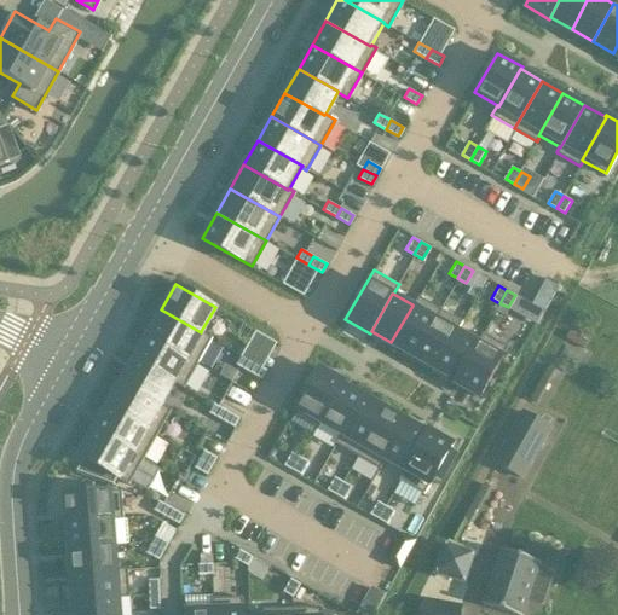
[(413,305),(413,306),(391,342),(414,355),(435,318),(442,308),(417,295),(413,305)]
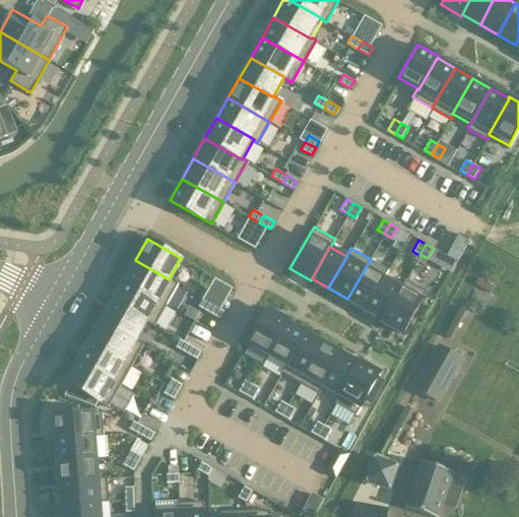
[(124,280),(166,304),(178,282),(169,278),(169,279),(135,260),(124,280)]
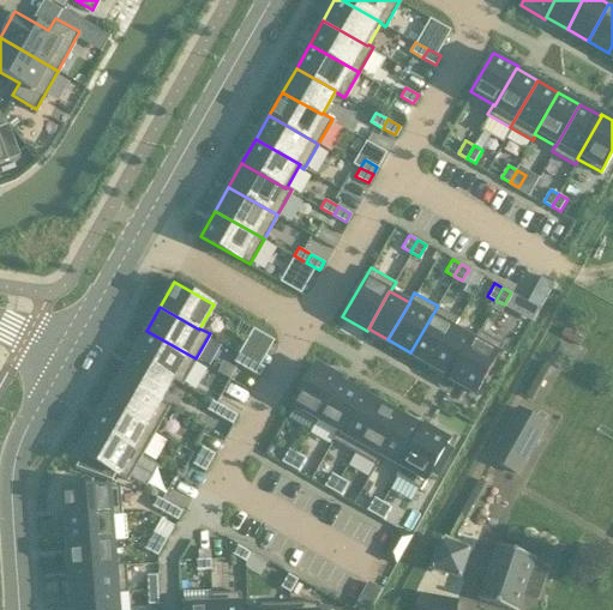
[(432,315),(410,352),(431,364),(452,327),(432,315)]
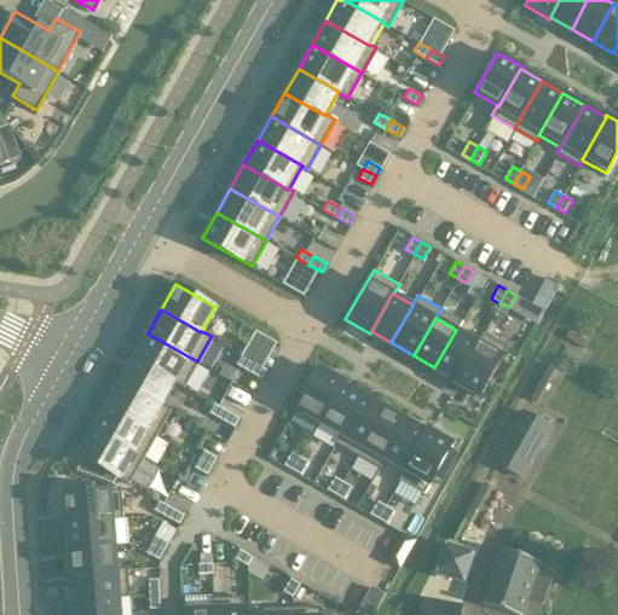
[(477,342),(456,330),(434,367),(455,378),(456,379),(477,342)]
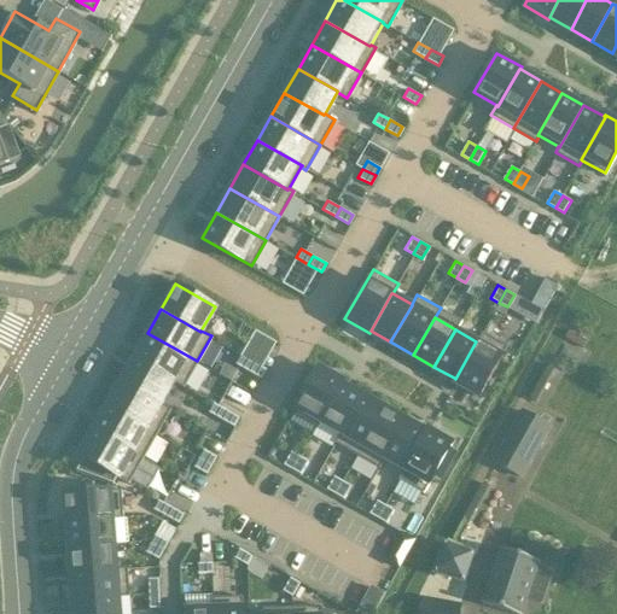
[(455,379),(454,378),(453,380),(478,395),(506,345),(482,331),(476,341),(455,379)]
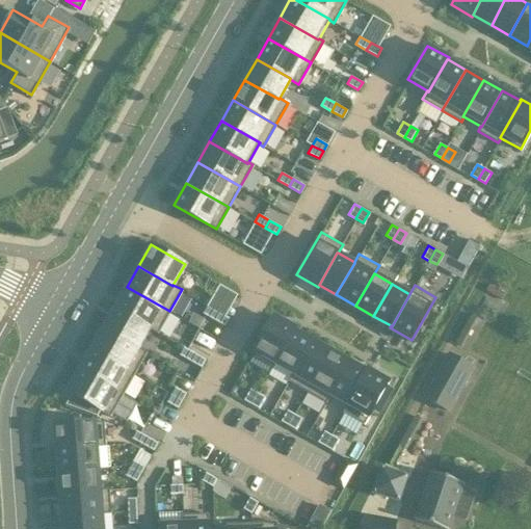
[(127,287),(115,308),(149,326),(149,327),(157,333),(169,311),(127,287)]
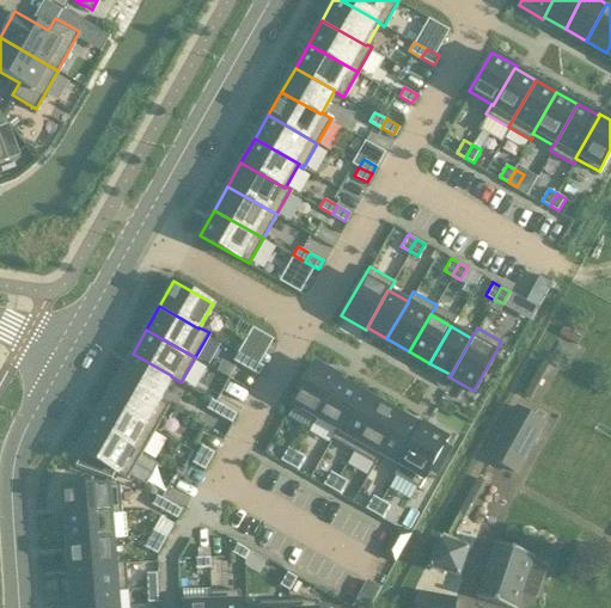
[(245,366),(250,357),(238,350),(233,358),(245,366)]
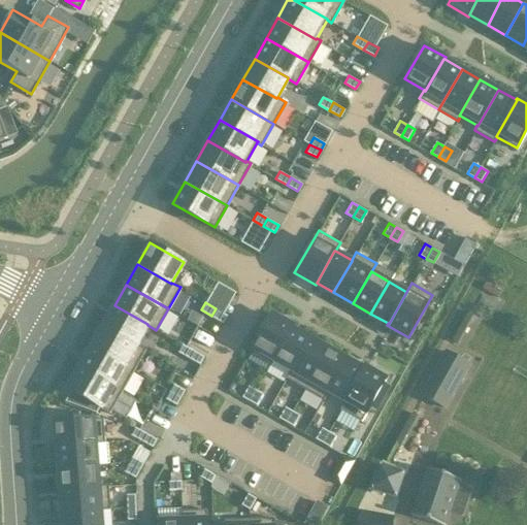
[(102,326),(136,345),(137,343),(147,325),(147,324),(114,305),(102,326)]
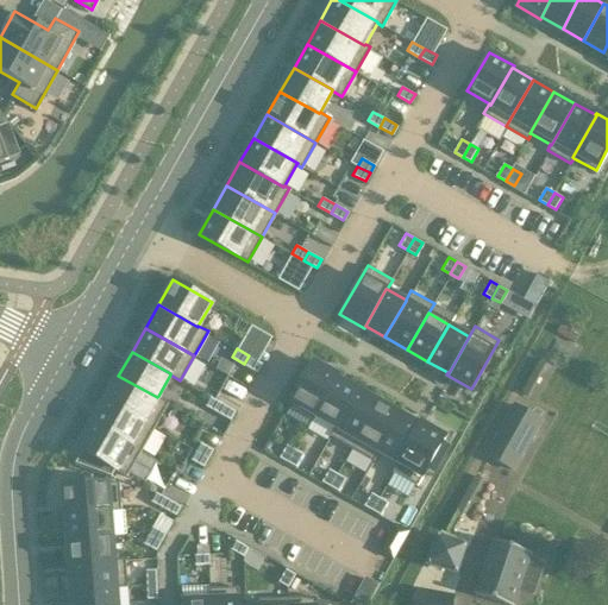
[(257,371),(262,363),(249,355),(244,364),(257,371)]
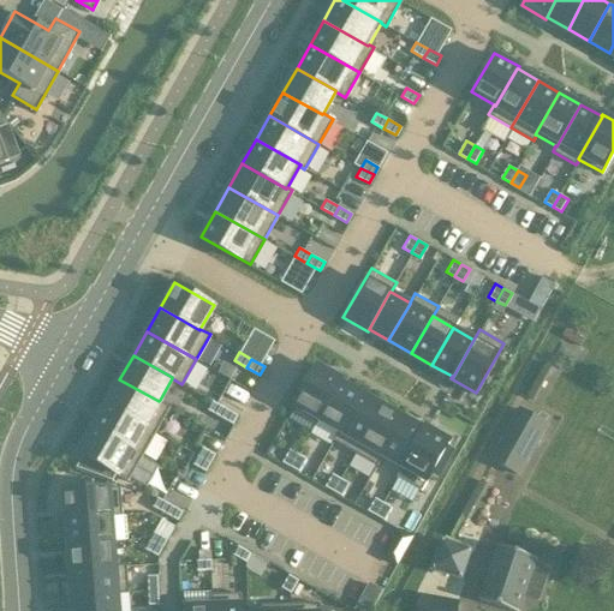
[(340,381),(341,379),(316,365),(293,403),(319,418),(339,381),(340,381)]
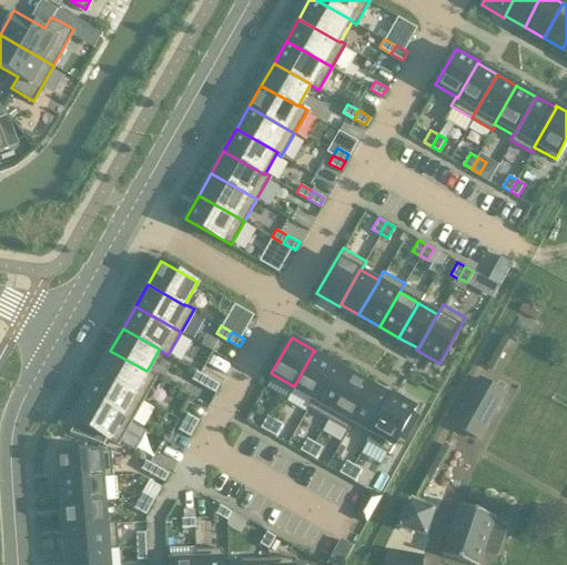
[(98,372),(143,399),(157,375),(148,370),(147,371),(110,351),(98,372)]
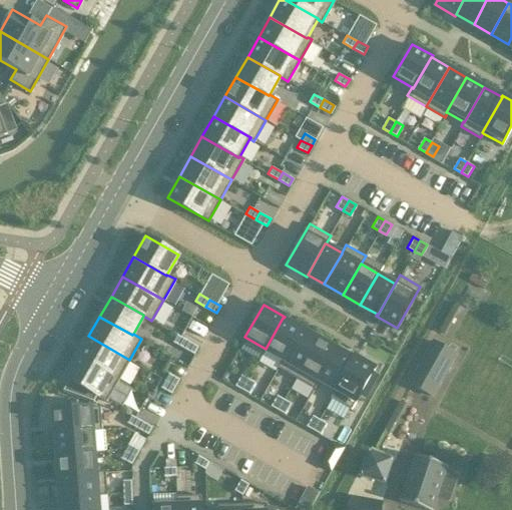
[(283,318),(266,349),(282,358),(282,359),(300,328),(284,318),(283,318)]
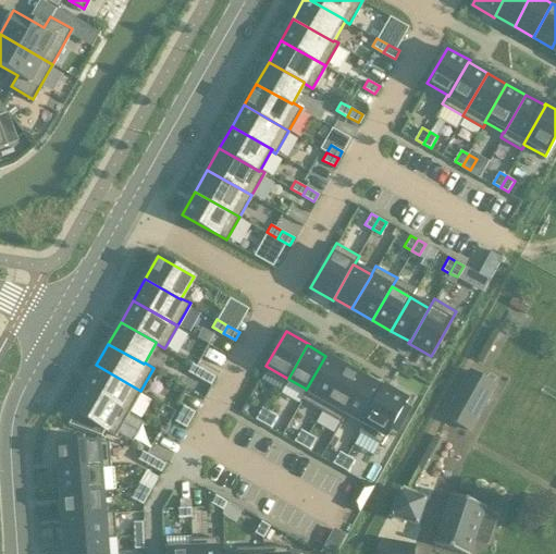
[(345,367),(325,356),(306,390),(306,389),(300,398),(321,409),(345,367)]
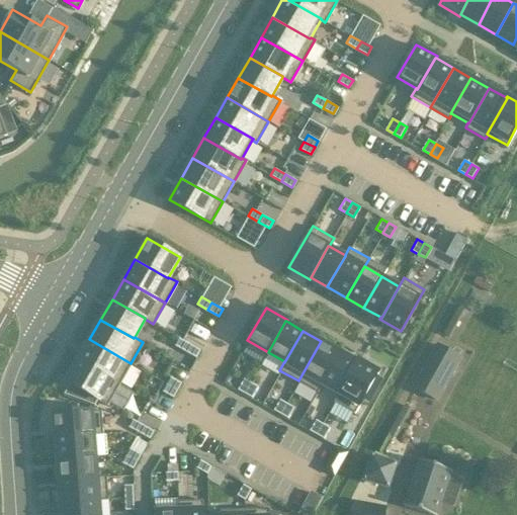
[(185,350),(189,343),(178,337),(174,344),(185,350)]
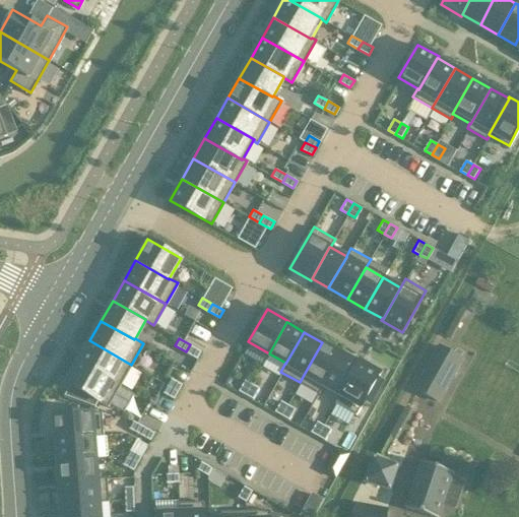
[(89,340),(78,361),(120,384),(131,365),(89,340)]
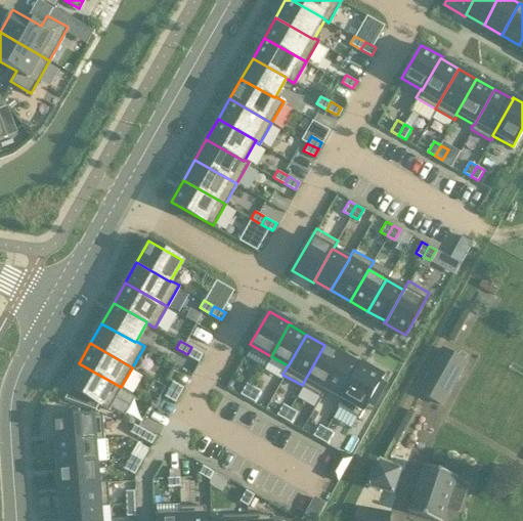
[(324,345),(302,385),(321,396),(325,388),(325,387),(343,355),(324,345)]
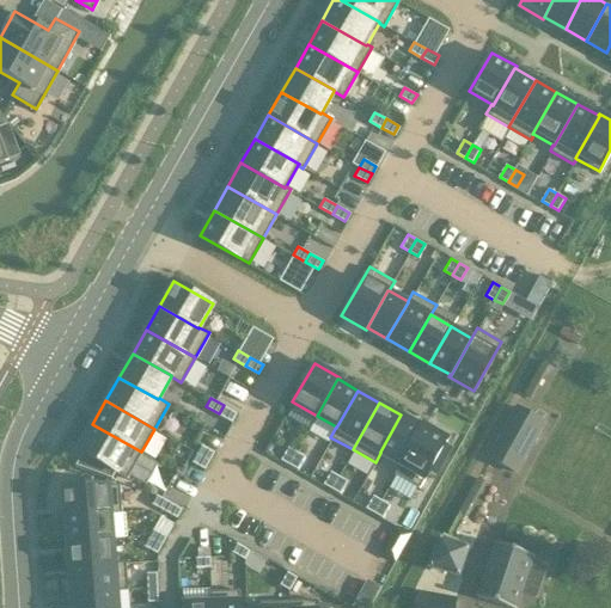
[(231,421),(236,412),(224,405),(219,413),(231,421)]
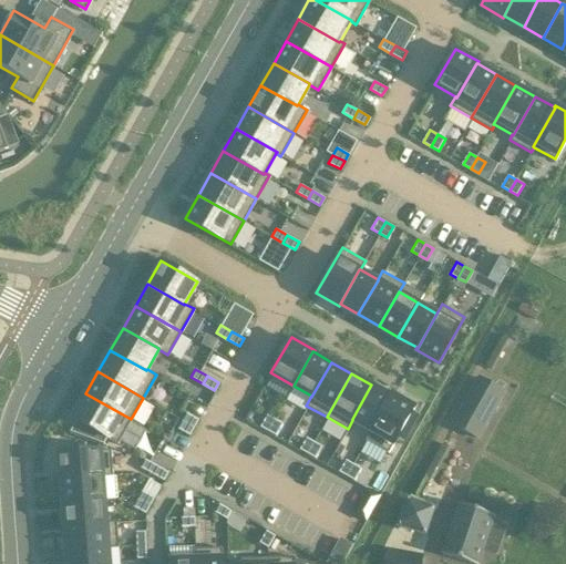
[(500,395),(476,381),(451,428),(474,441),(500,395)]
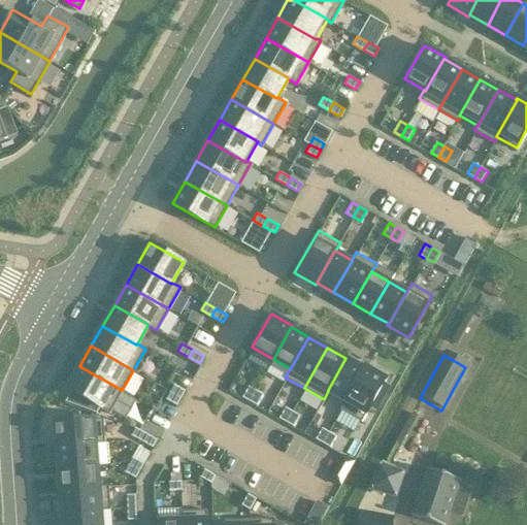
[(363,368),(346,358),(328,390),(328,391),(344,400),(346,400),(363,368)]
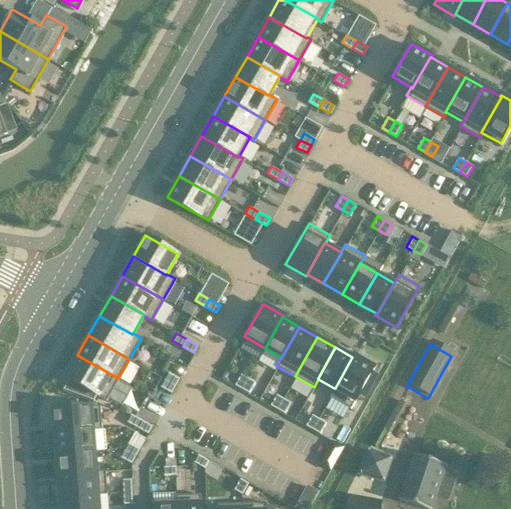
[(77,355),(65,376),(106,399),(118,378),(77,355)]
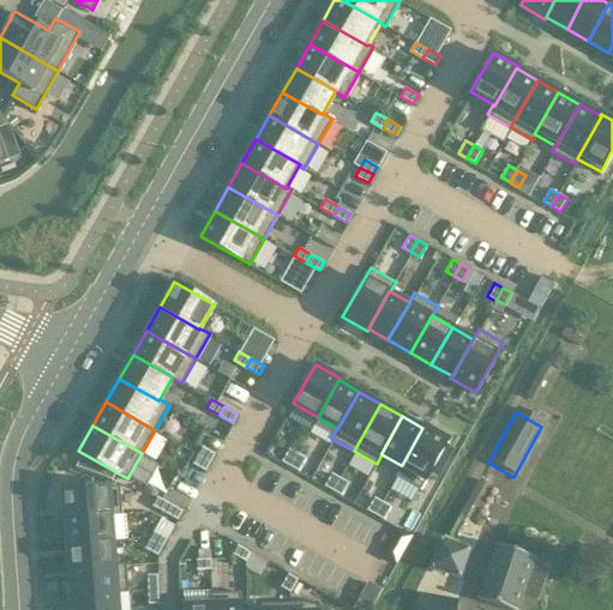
[(422,428),(402,465),(401,465),(395,475),(420,489),(448,440),(424,426),(422,428)]
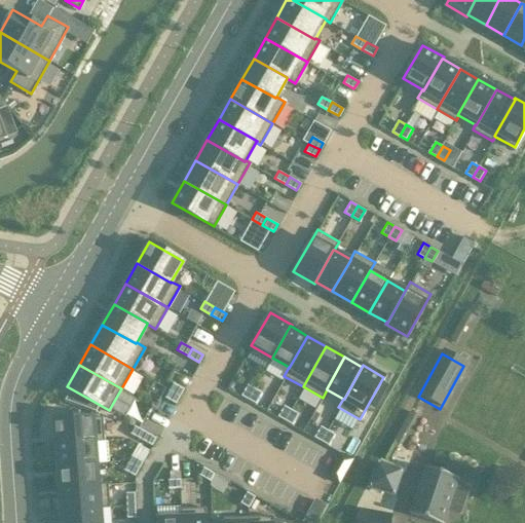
[(133,390),(143,375),(135,369),(124,384),(133,390)]
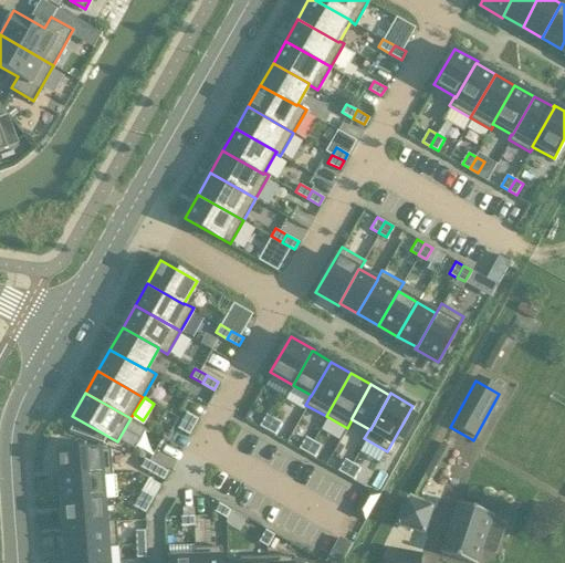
[(195,426),(199,418),(187,412),(182,419),(195,426)]
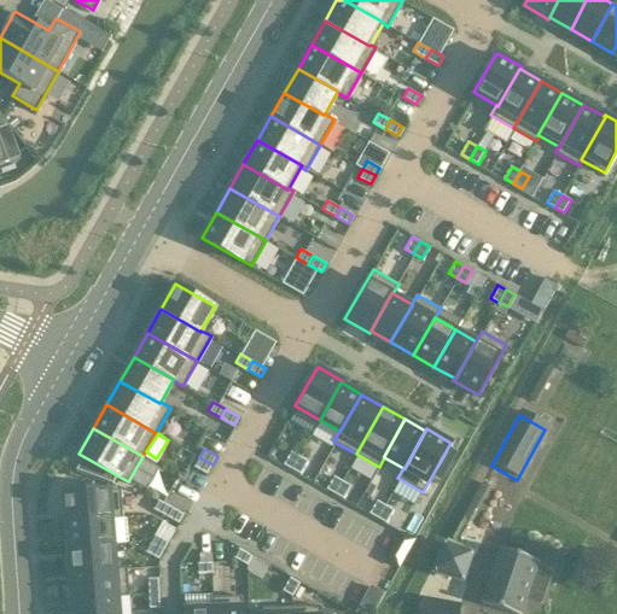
[(294,452),(286,465),(295,469),(301,457),(294,452)]
